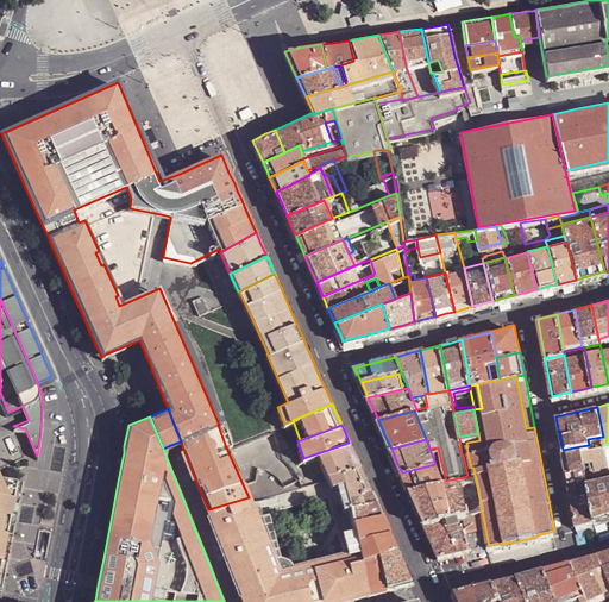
[(349,443),(318,453),(322,462),(353,452),(349,443)]
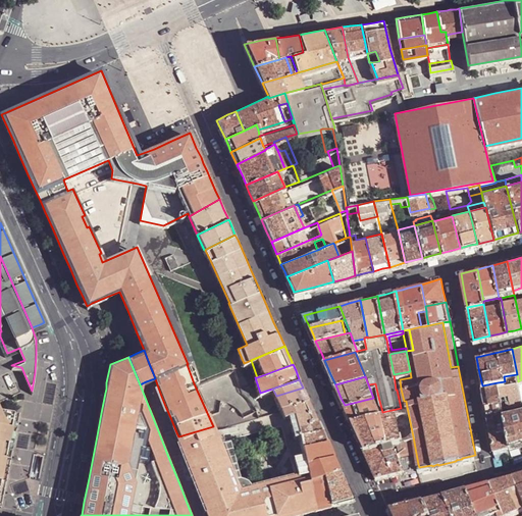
[(505,381),(498,382),(503,410),(510,445),(521,441),(521,397),(520,385),(518,381),(518,379),(505,381)]
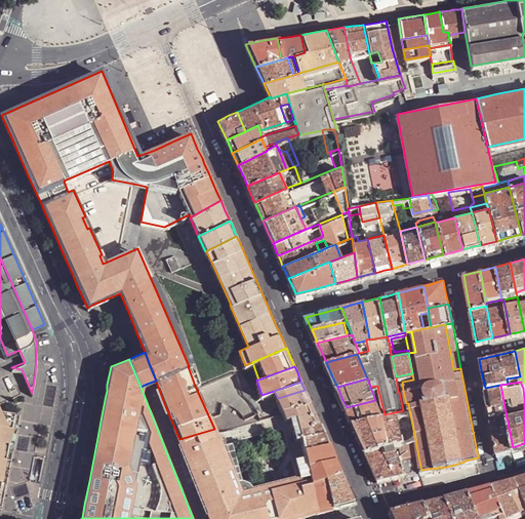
[(487,403),(490,414),(506,412),(500,385),(485,388),(487,403)]
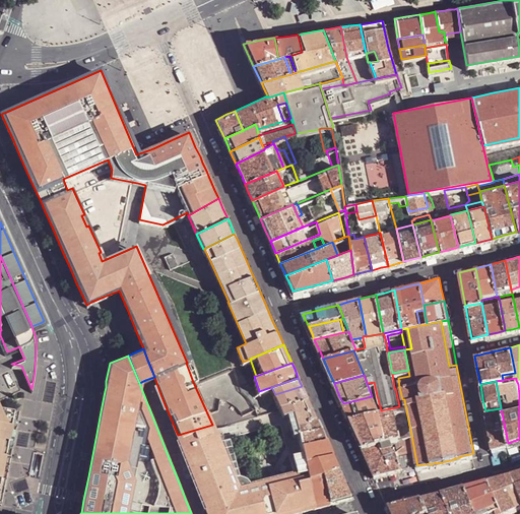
[(367,383),(372,396),(373,396),(377,395),(374,382),(367,383)]
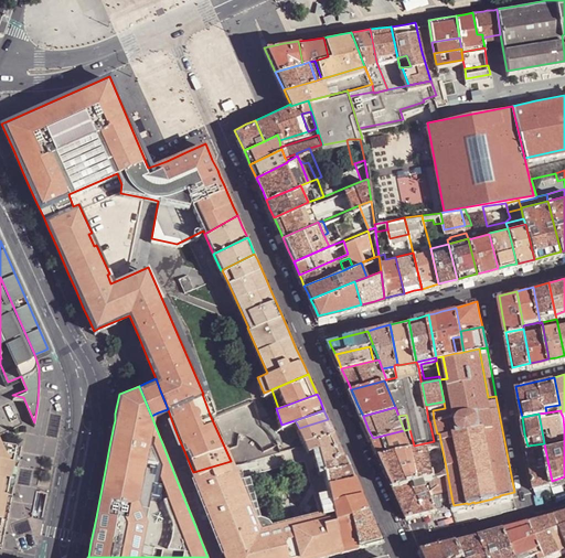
[(328,419),(299,428),(305,439),(315,436),(333,430),(328,419)]
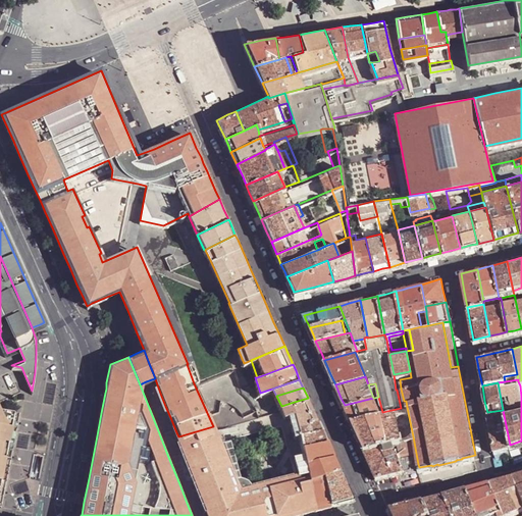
[(296,423),(316,417),(311,406),(308,398),(291,403),(296,423)]
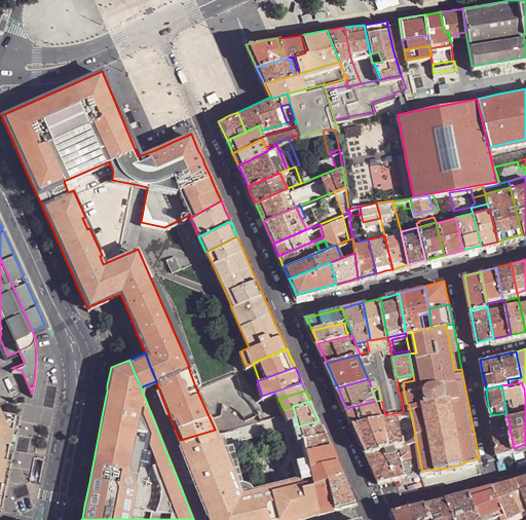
[(376,401),(347,408),(350,415),(353,422),(383,416),(377,401),(376,401)]
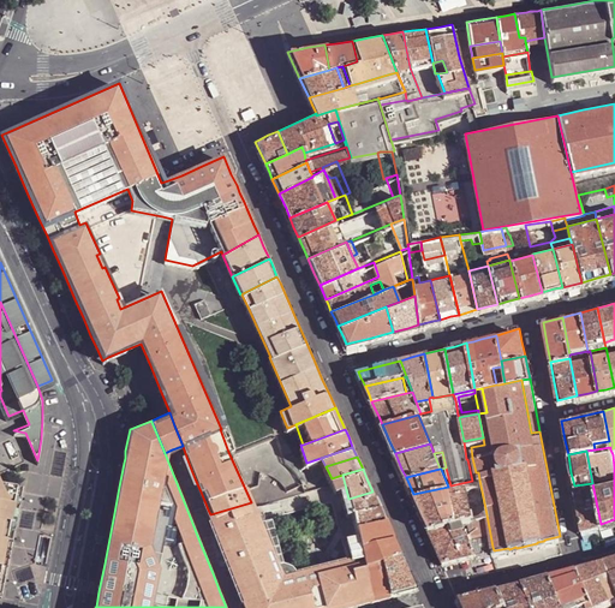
[(342,475),(332,478),(251,502),(210,514),(246,607),(328,607),(372,597),(364,562),(360,546),(356,526),(351,511),(348,499),(342,475)]
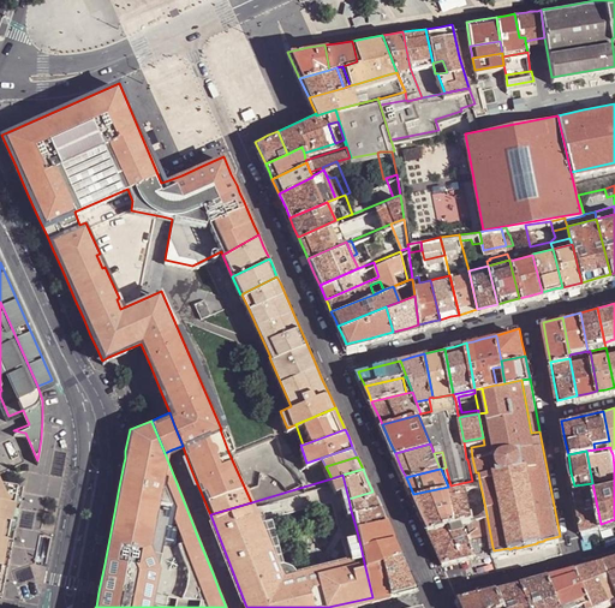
[(0,570),(17,484),(0,480),(0,570)]
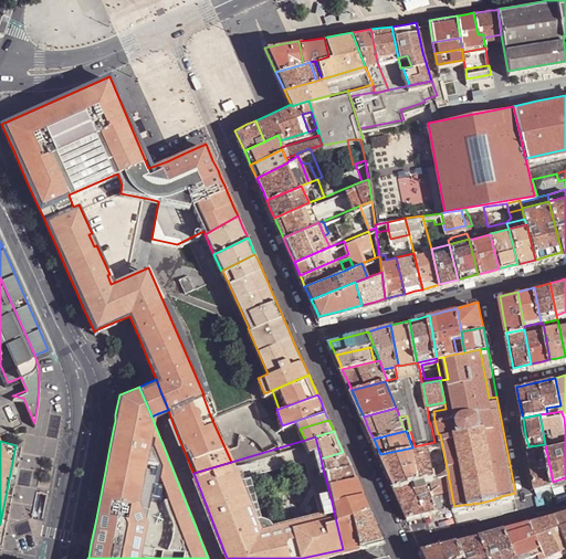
[(412,447),(380,454),(388,471),(395,485),(425,478),(430,476),(433,476),(448,473),(441,441),(435,442),(415,446),(412,447)]
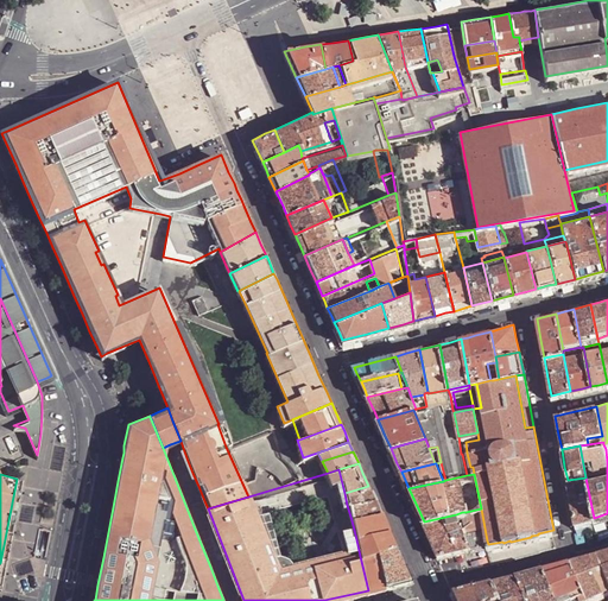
[(568,480),(575,523),(584,522),(594,518),(586,478),(568,480)]
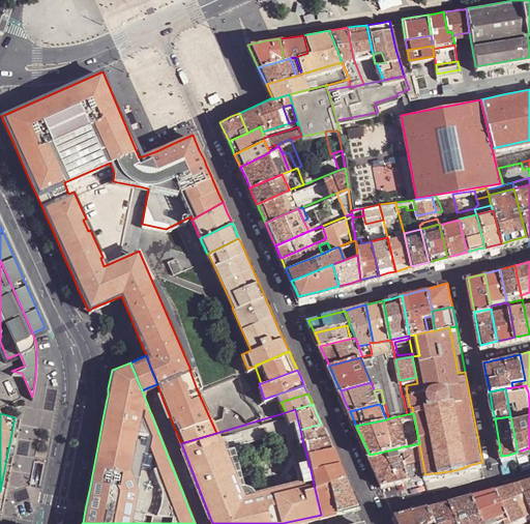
[(0,510),(1,511),(20,418),(15,417),(0,491),(0,510)]
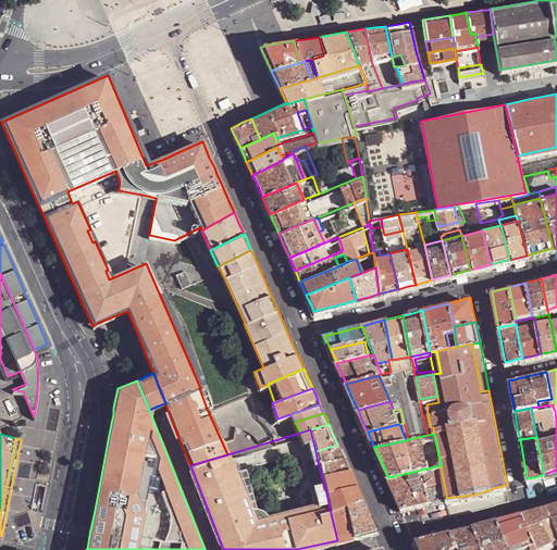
[(318,462),(343,455),(339,448),(337,445),(316,451),(318,462)]
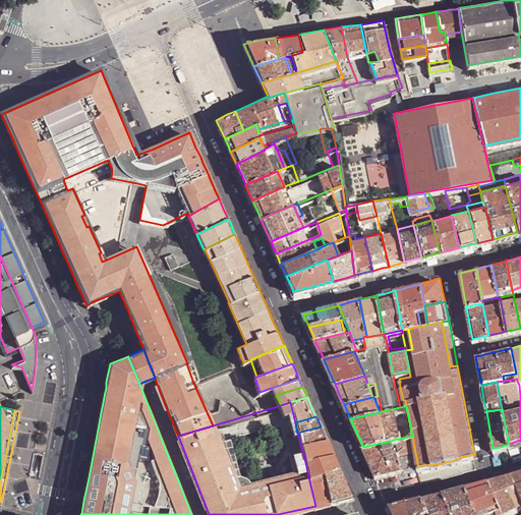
[(301,446),(326,440),(323,432),(321,426),(297,433),(301,446)]
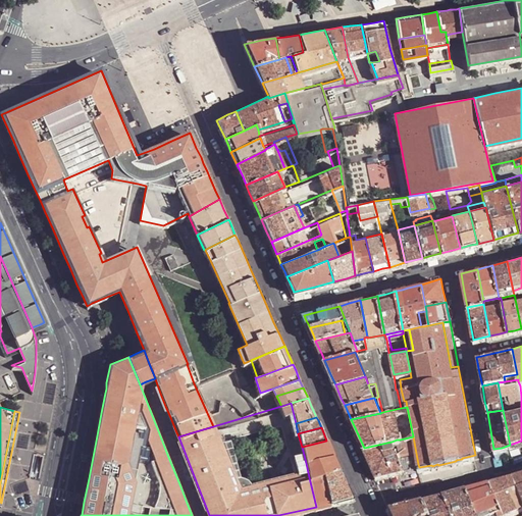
[(383,473),(404,468),(418,464),(413,436),(400,440),(397,440),(399,452),(397,452),(392,442),(364,448),(370,462),(376,475),(383,473)]
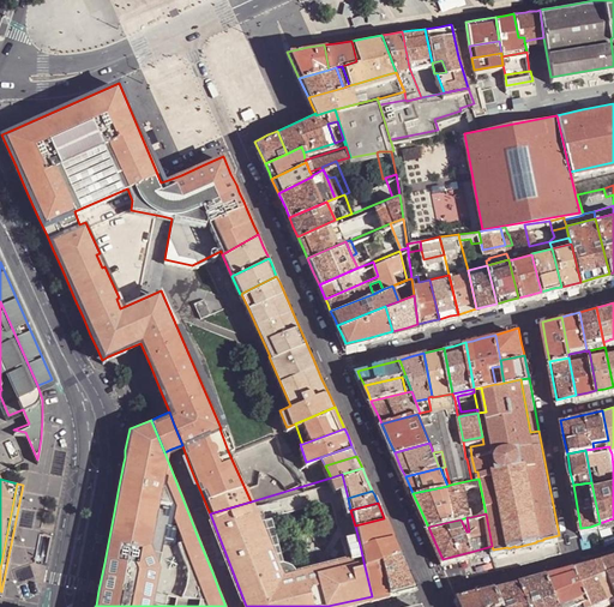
[(360,545),(392,536),(389,527),(384,518),(355,526),(360,545)]
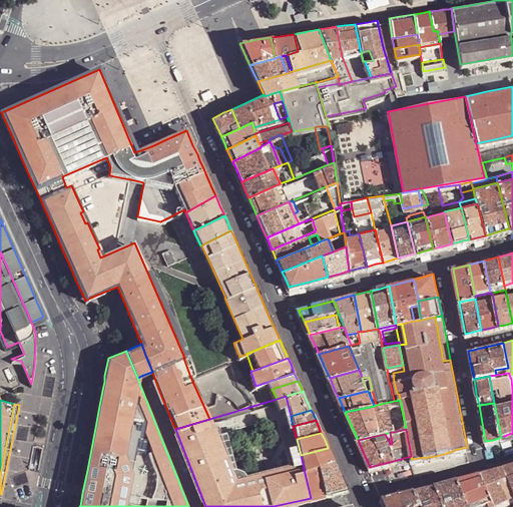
[(318,465),(334,460),(331,455),(328,448),(301,455),(304,469),(318,465)]
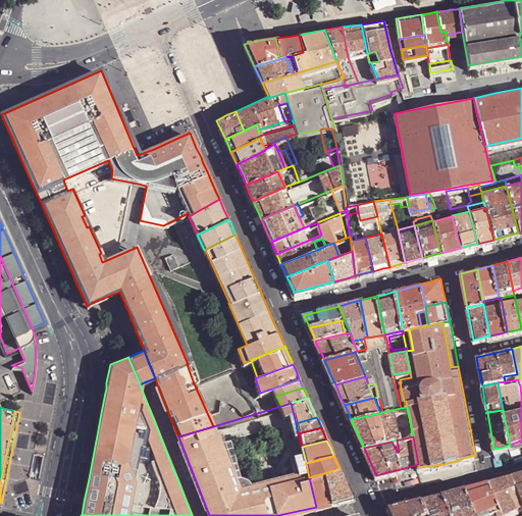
[(335,502),(352,498),(344,479),(340,468),(323,473),(330,503),(335,502)]
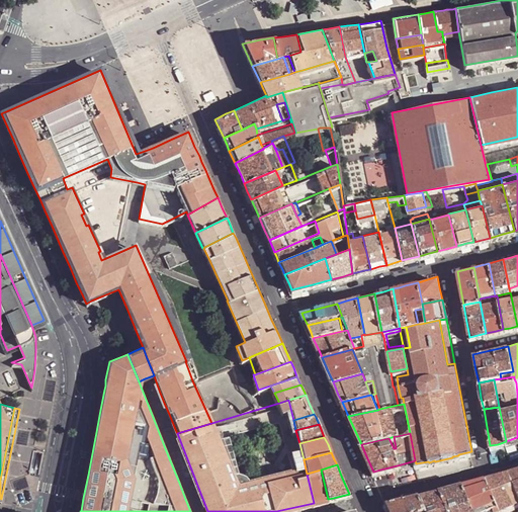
[(517,467),(509,471),(517,492),(517,467)]
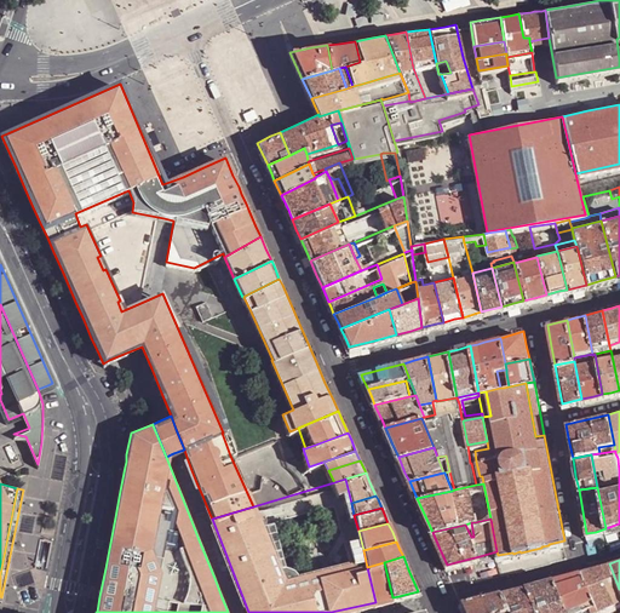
[(384,562),(367,567),(375,602),(384,600),(392,597),(384,562)]
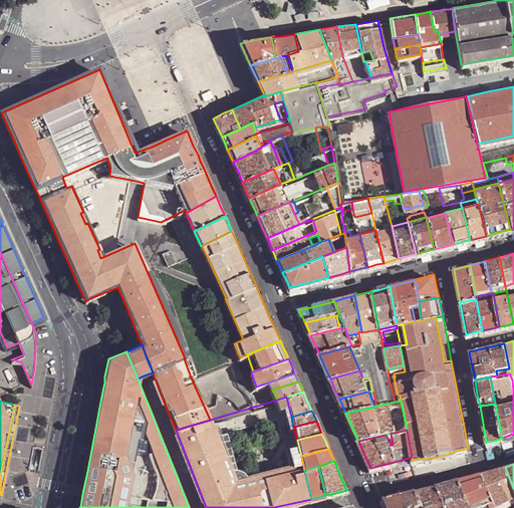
[(513,498),(513,488),(505,467),(491,470),(481,473),(494,502),(496,506),(513,498)]
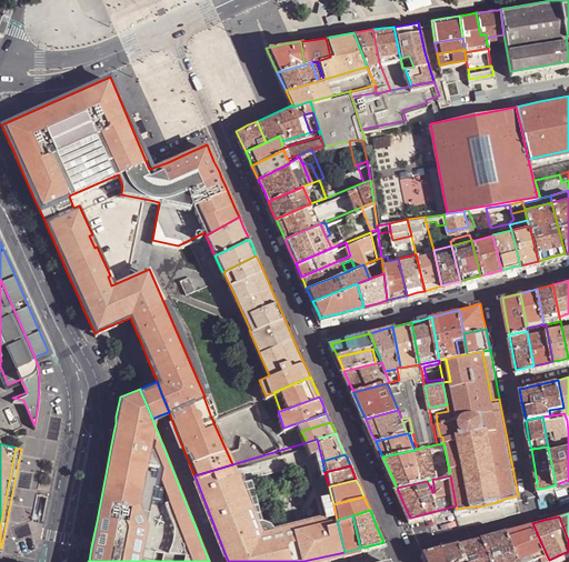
[(530,561),(547,555),(532,523),(520,527),(508,530),(521,561),(530,561)]
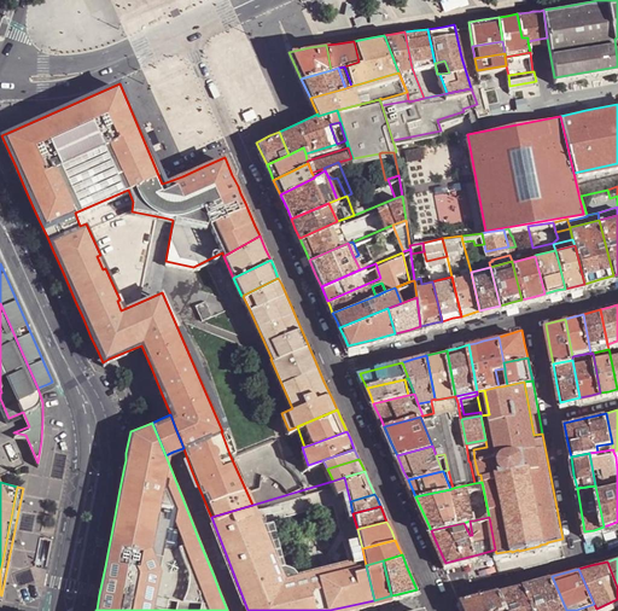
[(537,580),(525,583),(536,610),(566,610),(552,576),(537,580)]
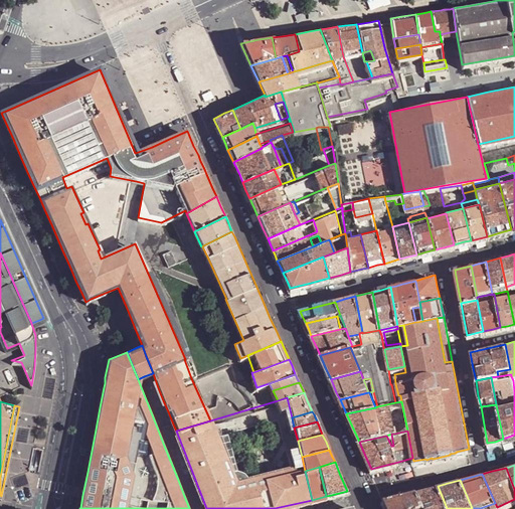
[(426,489),(416,491),(423,507),(424,508),(447,508),(438,486),(426,489)]
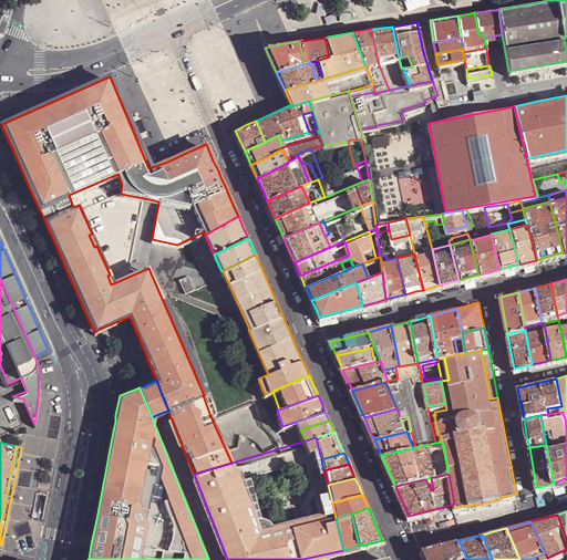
[(423,550),(428,559),(460,559),(466,558),(459,540),(443,545),(423,550)]
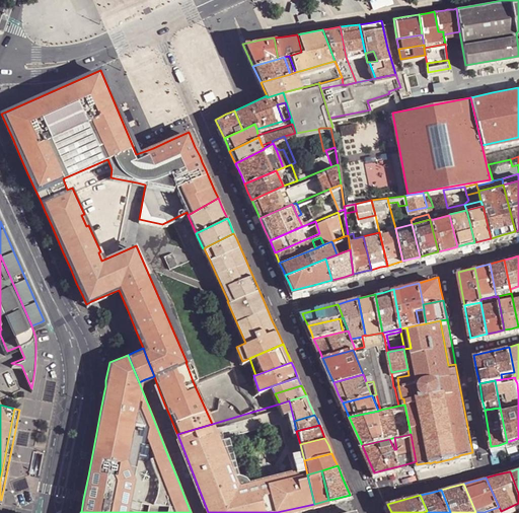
[(518,512),(518,503),(501,511),(501,512),(518,512)]
